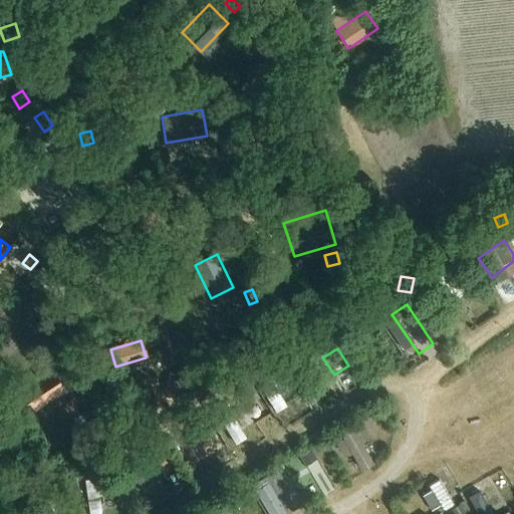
[(251,366),(260,384),(277,375),(267,357),(251,366)]
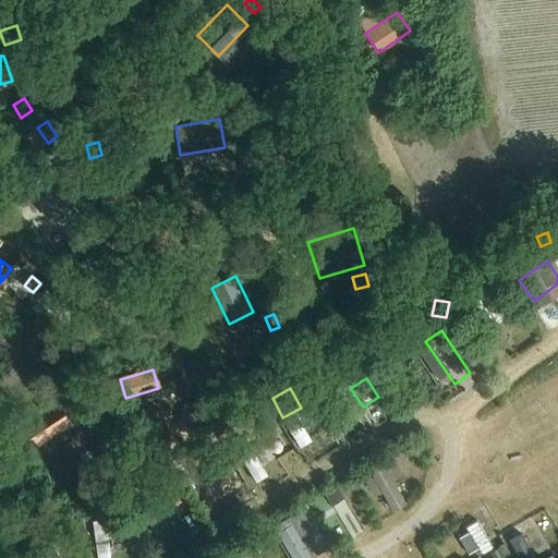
[(22,421),(38,447),(73,424),(56,399),(22,421)]
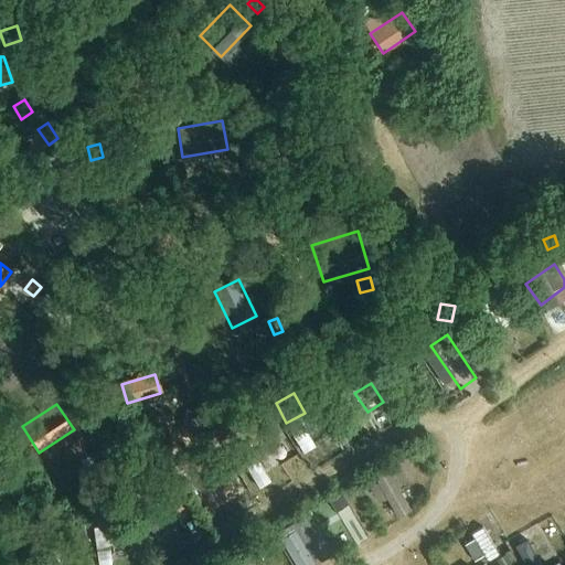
[(269,440),(283,432),(274,416),(259,425),(269,440)]
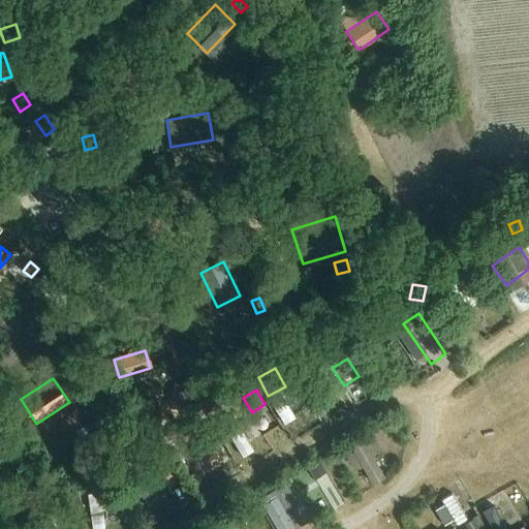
[(281,391),(271,398),(289,426),(300,418),(281,391)]
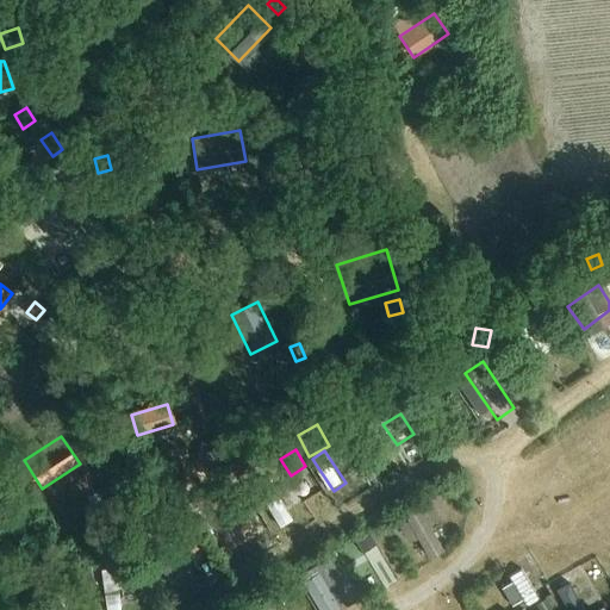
[(89,471),(76,479),(85,491),(97,484),(89,471)]
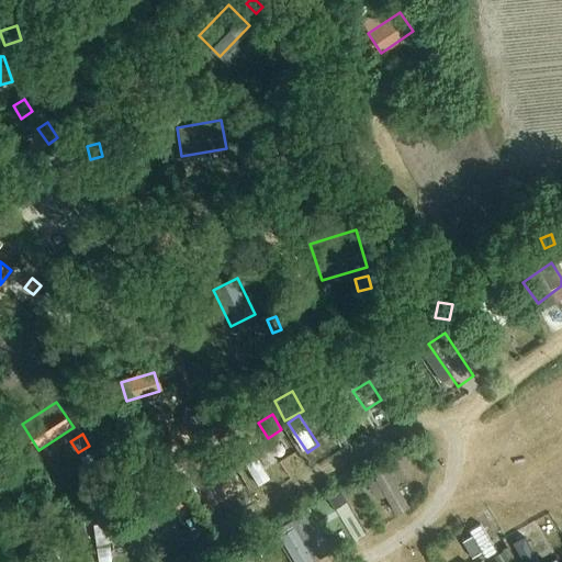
[(269,438),(253,449),(266,471),(283,460),(269,438)]
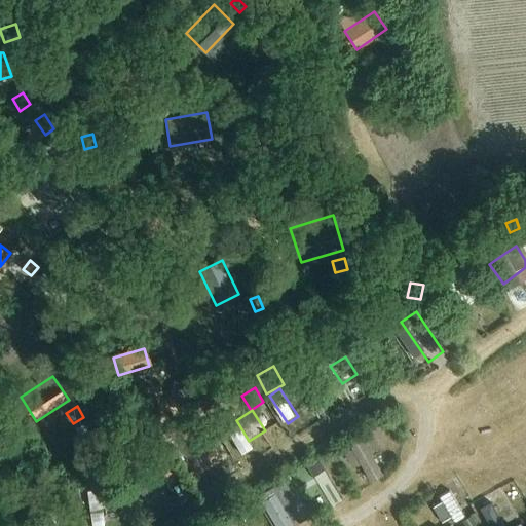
[(198,417),(204,427),(213,422),(207,412),(198,417)]
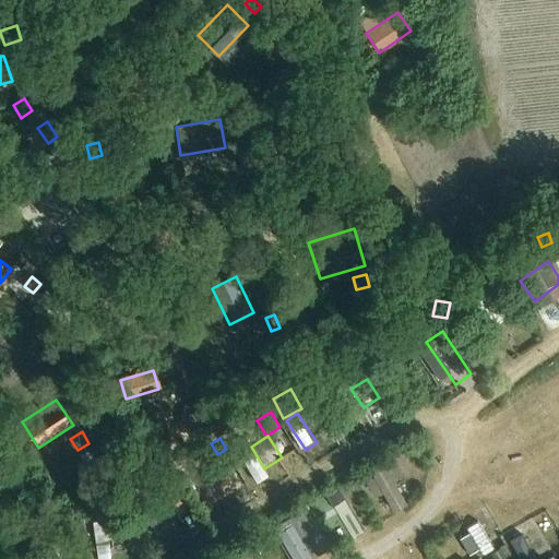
[(384,454),(396,476),(413,466),(401,445),(384,454)]
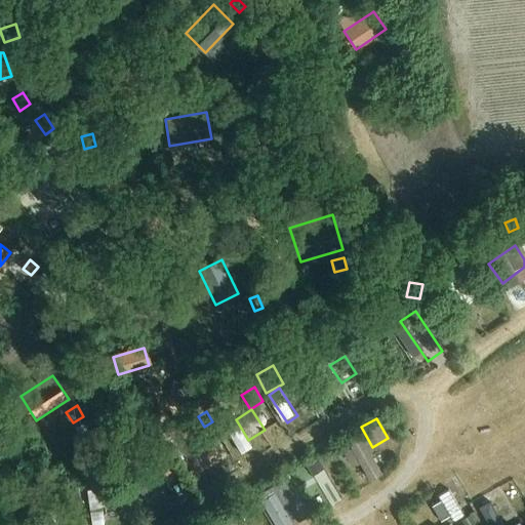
[(157,438),(144,446),(151,457),(164,448),(157,438)]
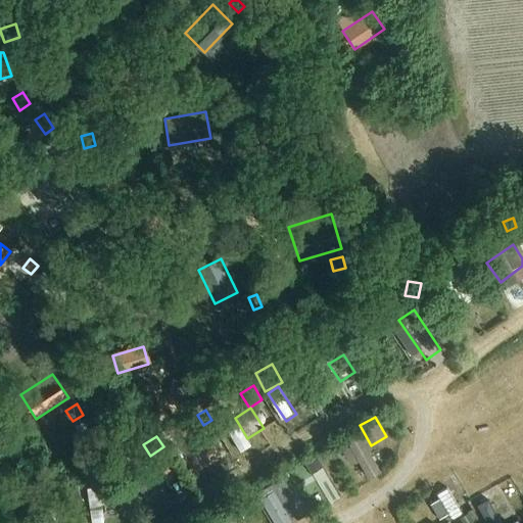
[(204,439),(191,447),(202,464),(215,456),(204,439)]
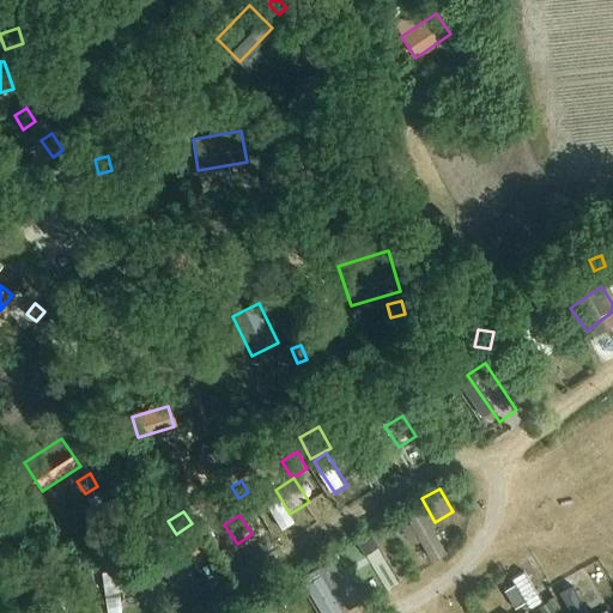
[(194,527),(178,536),(192,556),(207,546),(194,527)]
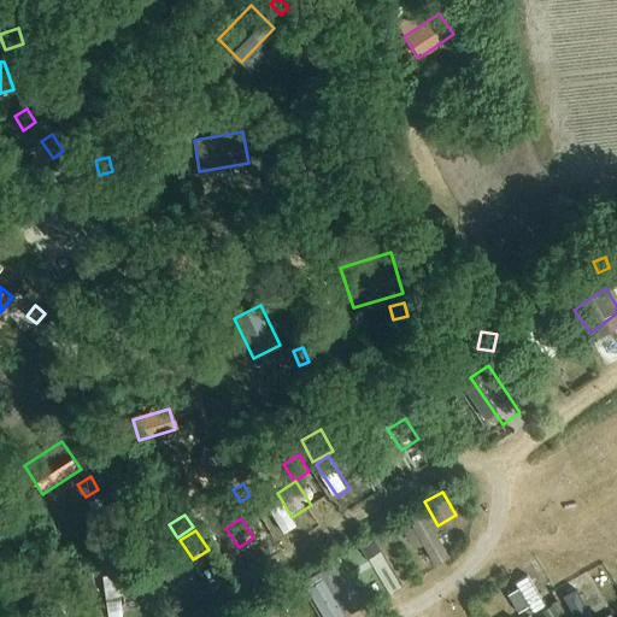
[(369,558),(381,550),(375,539),(362,547),(369,558)]
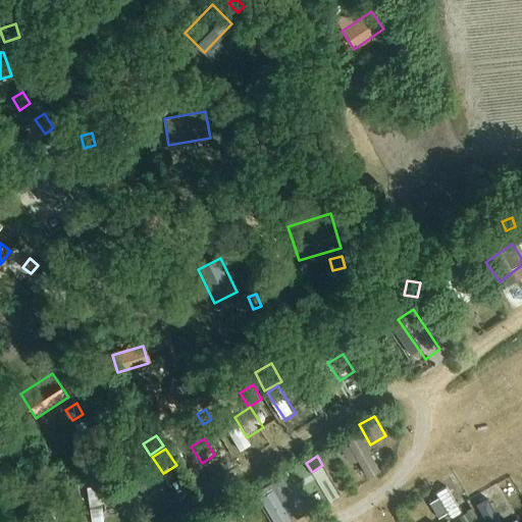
[(344,462),(360,486),(368,480),(352,456),(344,462)]
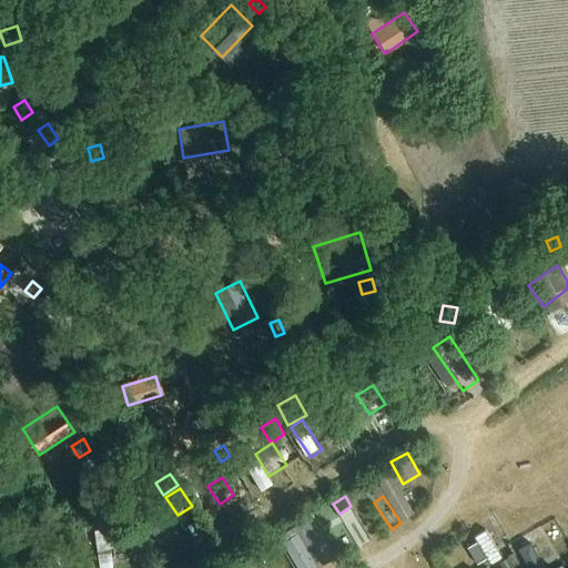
[(164,517),(149,527),(160,547),(176,537),(164,517)]
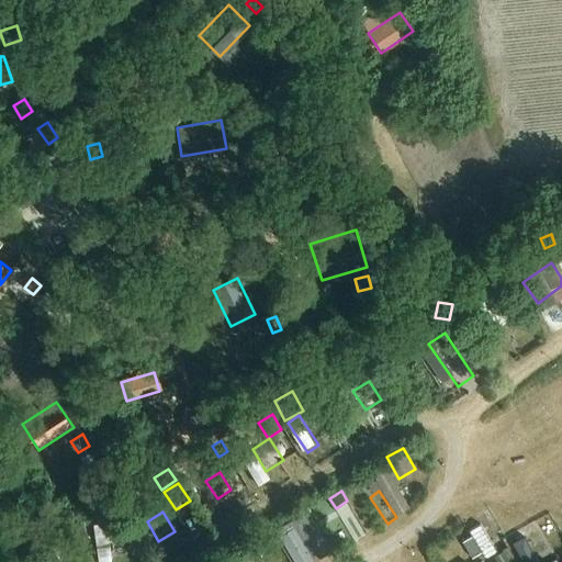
[(294,530),(311,559),(322,552),(305,524),(294,530)]
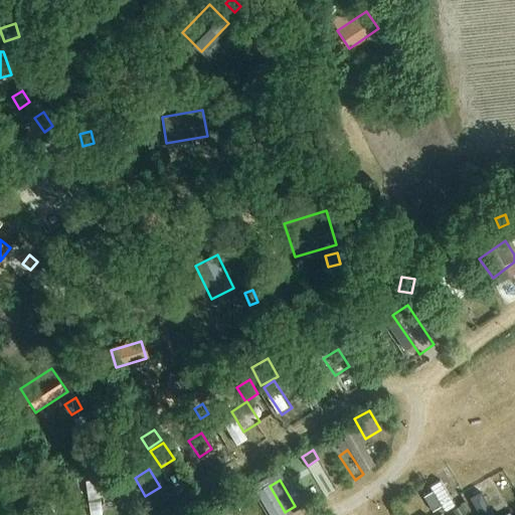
[(74,481),(64,486),(70,498),(80,492),(74,481)]
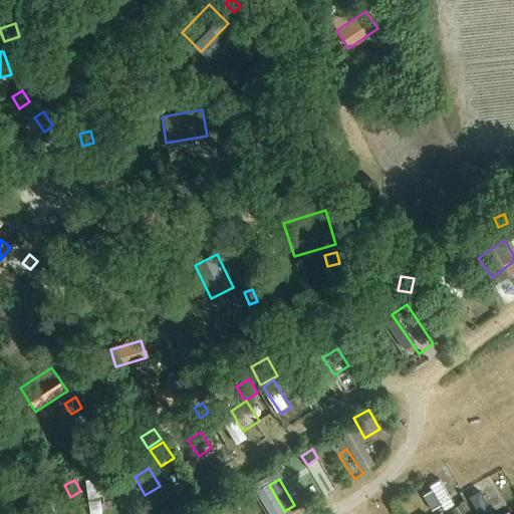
[(443,507),(446,512),(453,508),(456,507),(442,483),(432,488),(434,491),(425,496),(434,512),(443,507)]
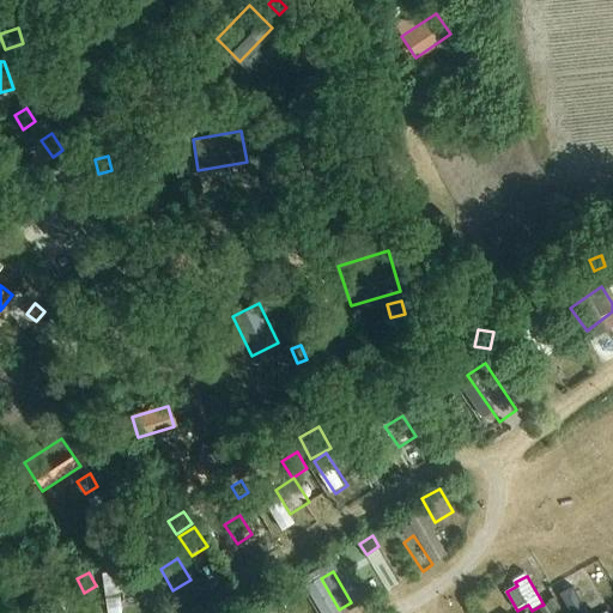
[(125,612),(121,578),(104,580),(107,612),(125,612)]
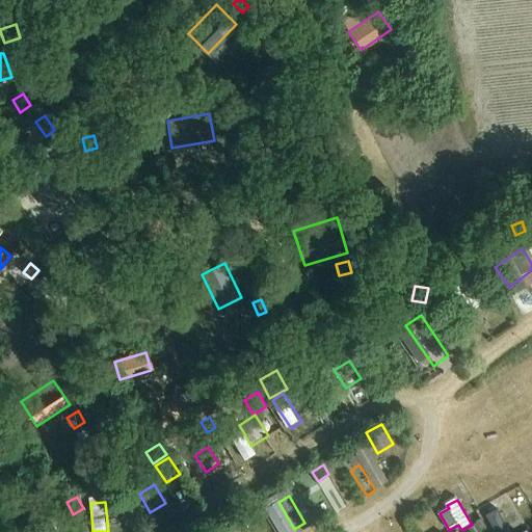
[(511,531),(498,510),(486,516),(495,531),(511,531)]
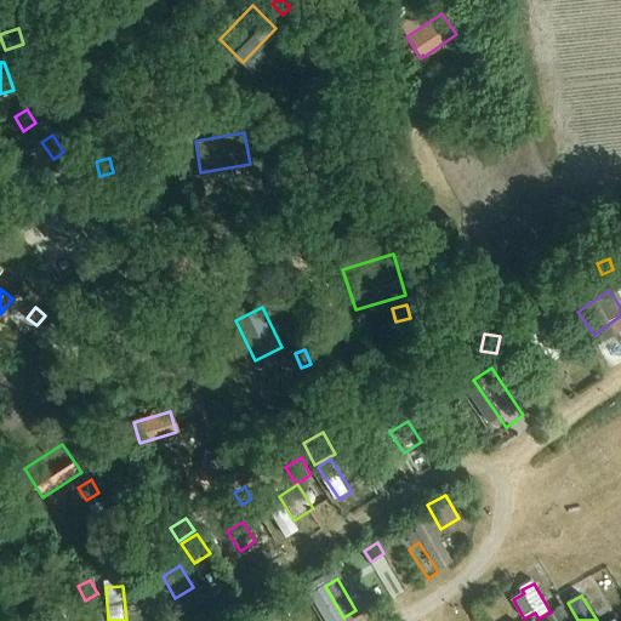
[(283,603),(271,610),(277,620),(278,620),(290,614),(283,603)]
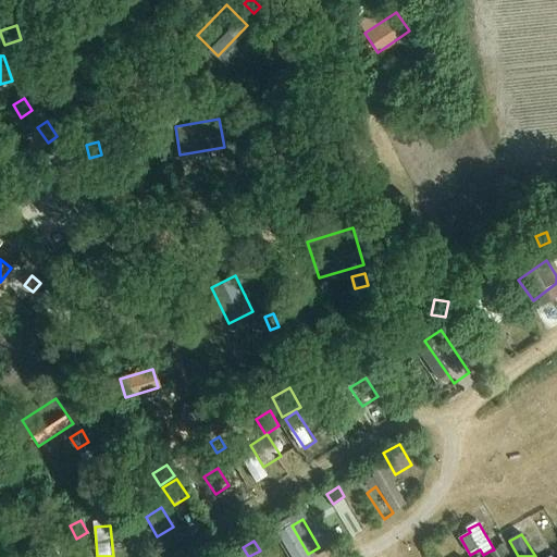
[(494,549),(491,551),(493,556),(502,556),(505,556),(506,556),(511,553),(505,541),(498,545),(499,546),(494,549)]
